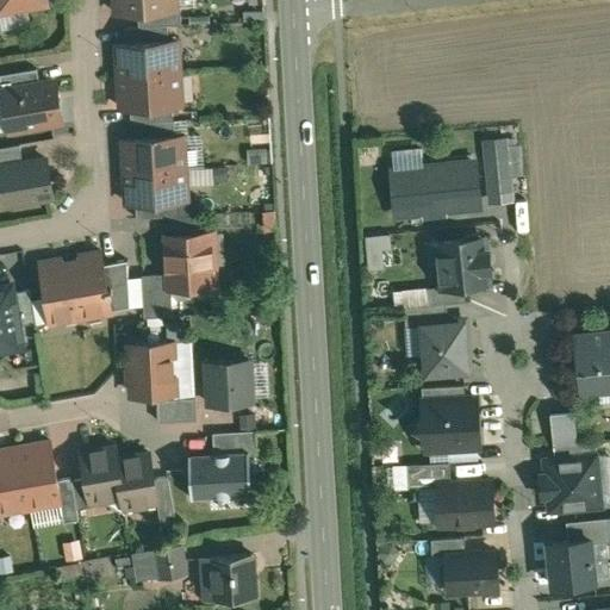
[(175,0),(116,0),(117,12),(139,11),(176,8),(176,7),(175,0)]
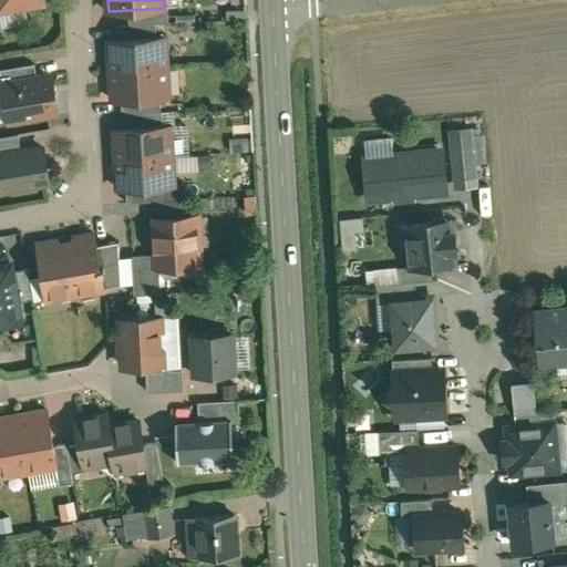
[(164,8),(130,10),(130,24),(157,23),(169,22),(168,7),(164,7),(164,8)]
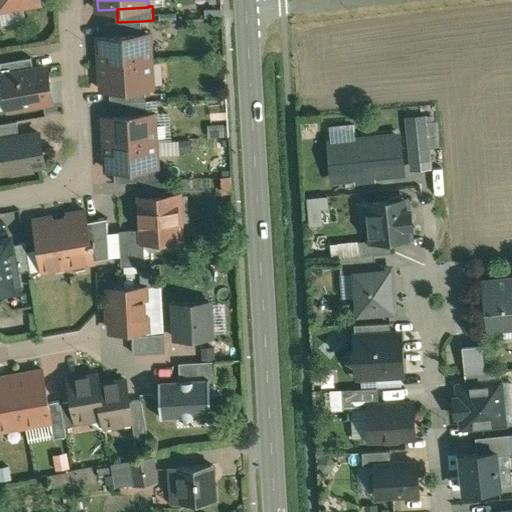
[(117,22),(106,22),(106,35),(142,33),(142,21),(117,22)]
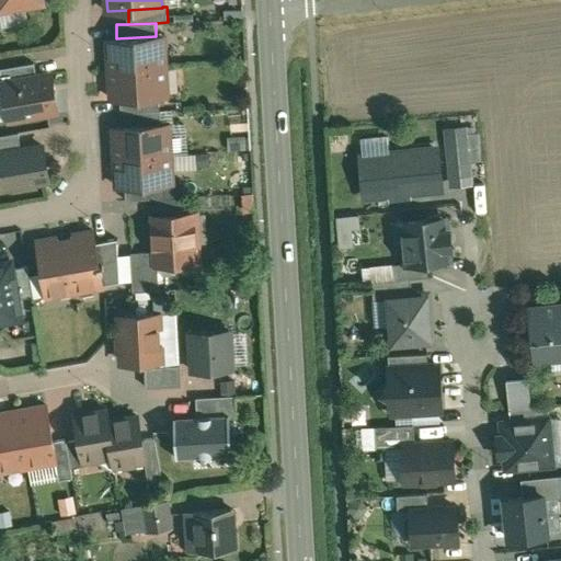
[(116,38),(110,39),(111,69),(165,66),(164,36),(156,36),(116,38)]
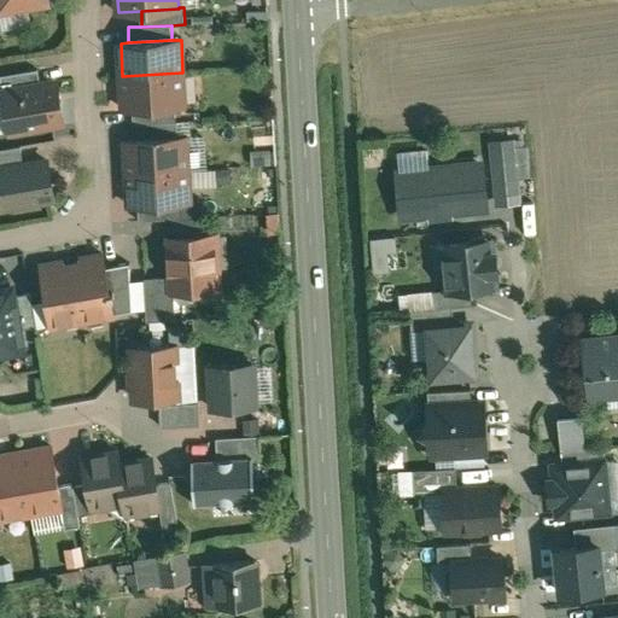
[(39,69),(1,75),(4,91),(41,85),(39,69)]
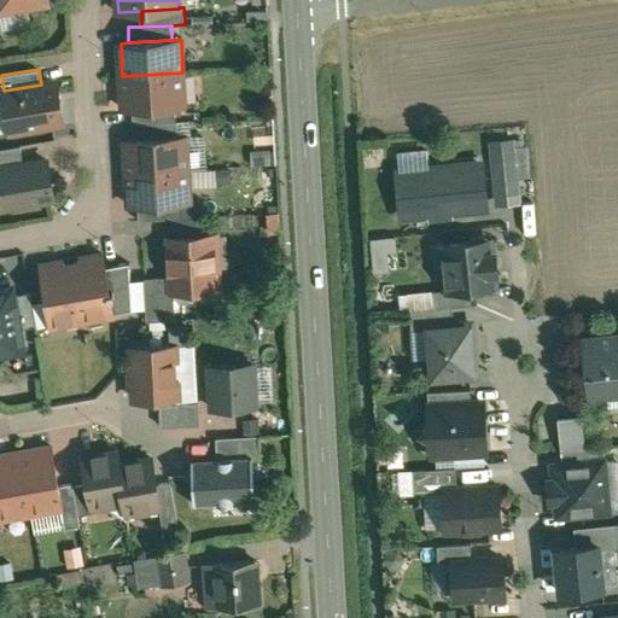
[(182,73),(122,76),(124,109),(176,106),(185,105),(182,73)]
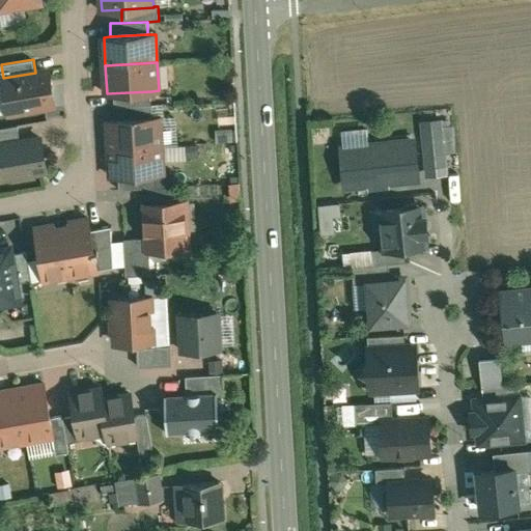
[(35,73),(3,78),(9,113),(52,105),(49,89),(52,89),(49,70),(35,73)]
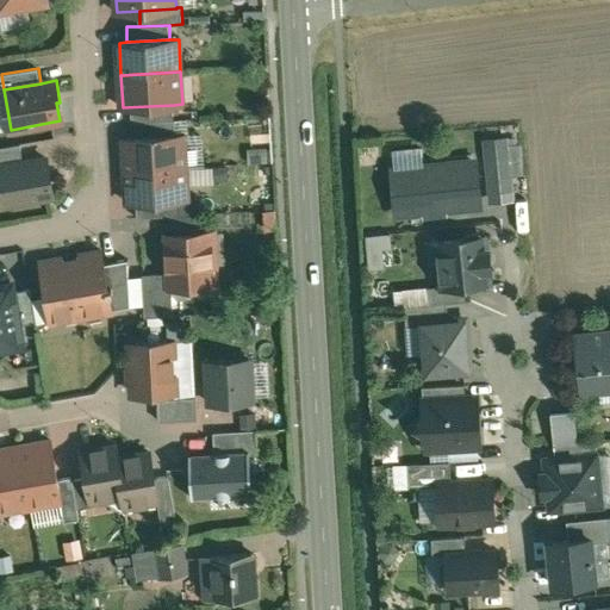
[(174,105),(131,107),(132,122),(174,119),(174,105)]
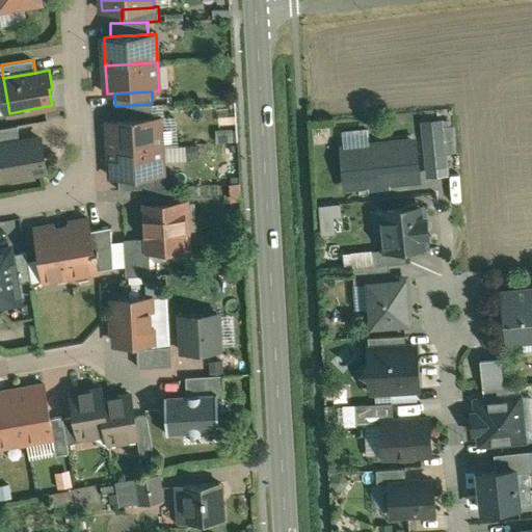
[(152,104),(115,106),(116,120),(154,117),(153,104),(152,104)]
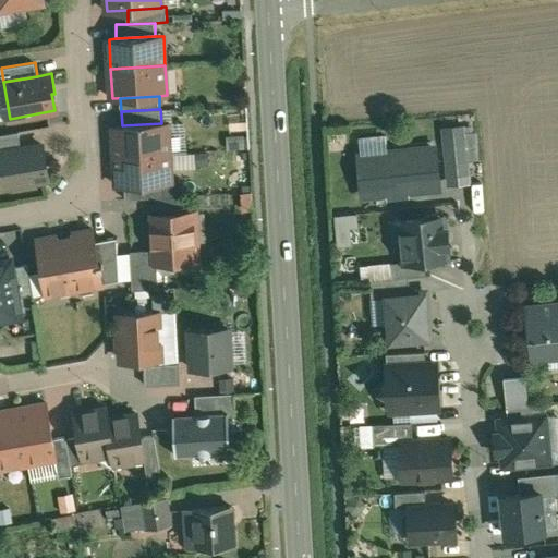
[(122,125),(113,126),(116,156),(170,153),(168,123),(161,123),(122,125)]
